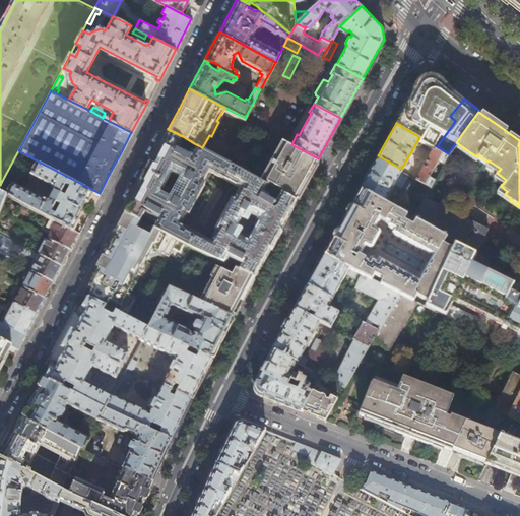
[(196,144),(191,154),(177,147),(183,136),(168,129),(161,141),(146,170),(135,190),(125,209),(140,217),(145,207),(159,214),(154,224),(192,244),(223,259),(225,260),(231,252),(244,259),(243,261),(232,255),(229,261),(254,273),(261,261),(268,249),(280,227),(286,216),(291,207),(296,198),(260,179),(202,147),(196,144)]
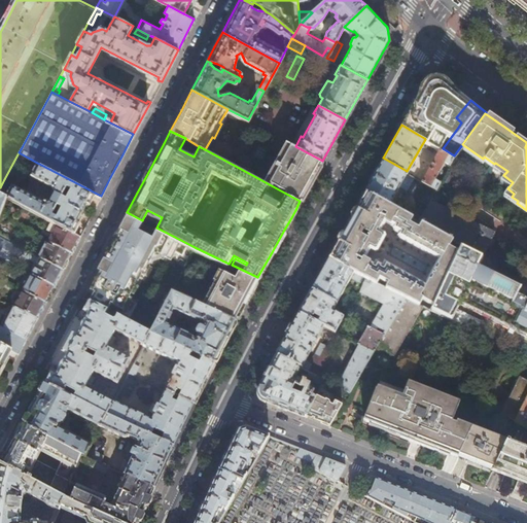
[(183,148),(192,152),(197,145),(188,140),(183,148)]
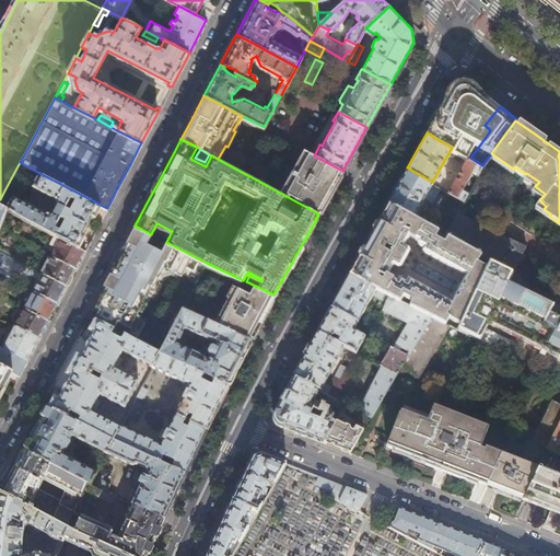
[(342,171),(314,155),(304,150),(280,193),(318,213),(331,192),(342,171)]
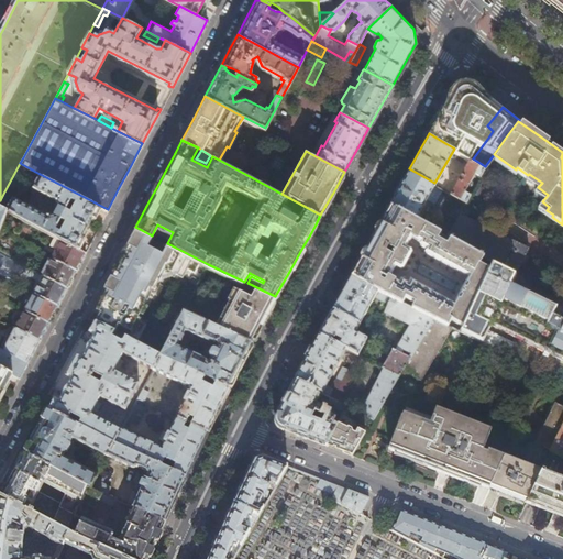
[(465,200),(485,166),(473,159),(470,157),(450,192),(465,200)]
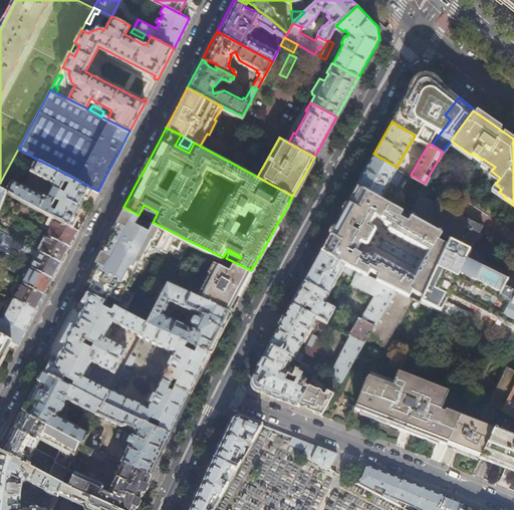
[(397,167),(373,154),(365,169),(356,185),(379,197),(397,167)]
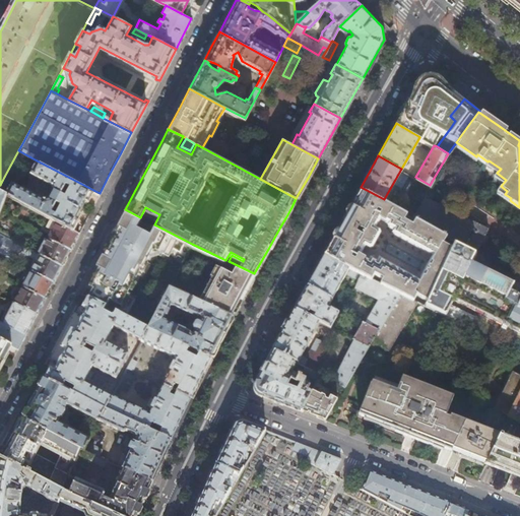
[(4,177),(0,185),(0,189),(7,193),(57,219),(73,228),(78,218),(77,217),(77,216),(76,215),(80,208),(85,199),(86,199),(87,198),(88,199),(93,190),(37,160),(30,172),(52,184),(52,185),(53,185),(54,189),(53,192),(51,191),(49,193),(50,196),(47,197),(45,197),(4,177)]
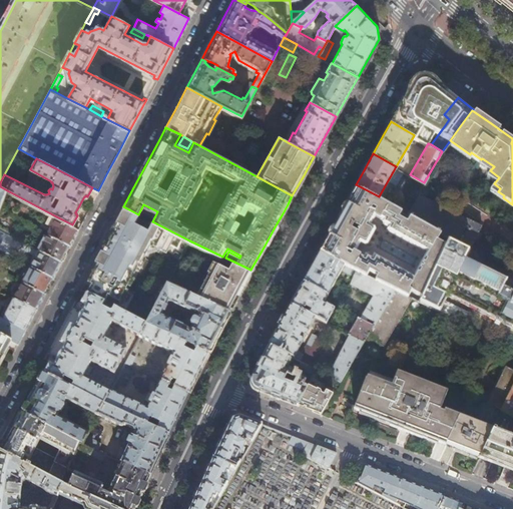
[(398,214),(401,208),(392,203),(379,196),(356,184),(339,214),(331,230),(321,248),(356,266),(367,272),(369,268),(378,273),(377,276),(396,286),(409,292),(412,288),(422,293),(446,240),(438,236),(441,230),(411,214),(407,219),(398,214)]
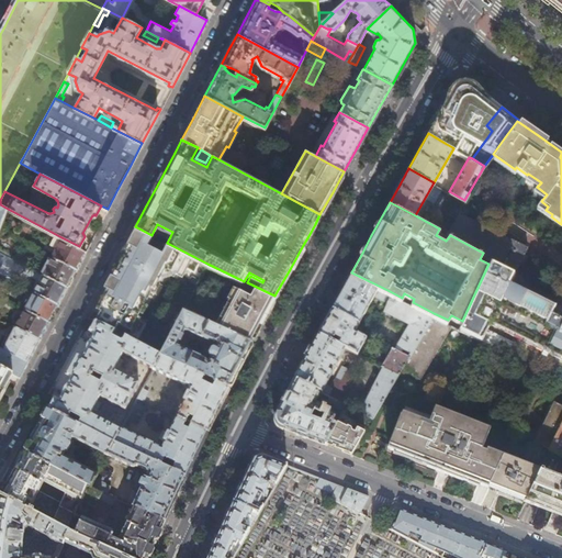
[(461,207),(450,225),(446,233),(450,235),(483,253),(491,257),(489,264),(462,321),(460,326),(482,336),(490,321),(561,356),(561,307),(509,281),(529,243),(461,207)]
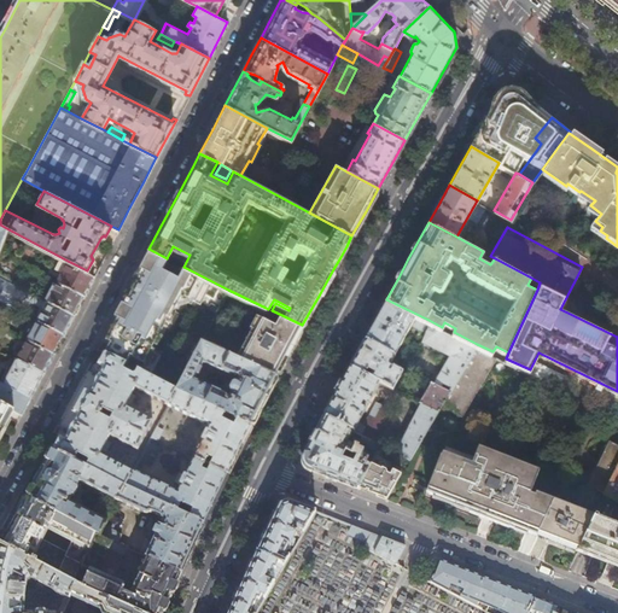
[(490,256),(495,247),(476,238),(472,245),(483,251),(490,256)]
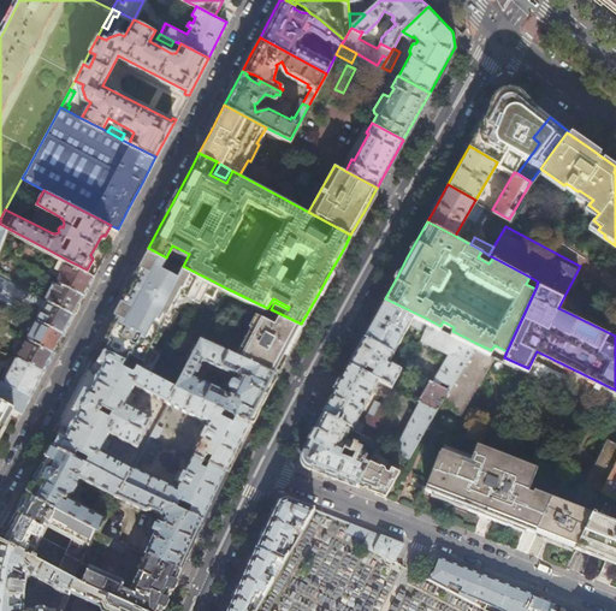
[(111,325),(108,331),(113,333),(110,340),(106,348),(126,359),(138,365),(143,367),(157,342),(154,340),(158,332),(154,331),(165,310),(171,313),(182,292),(187,291),(202,300),(203,297),(219,304),(227,289),(183,266),(166,257),(148,248),(142,260),(144,261),(142,265),(128,294),(125,292),(122,298),(114,312),(117,314),(111,325)]
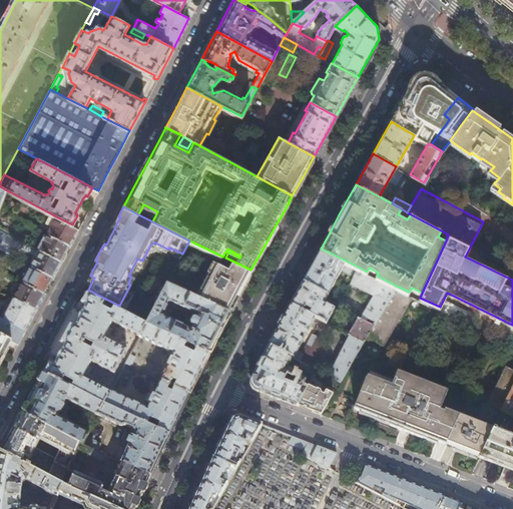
[(78,227),(72,224),(56,216),(48,232),(70,243),(74,235),(78,227)]
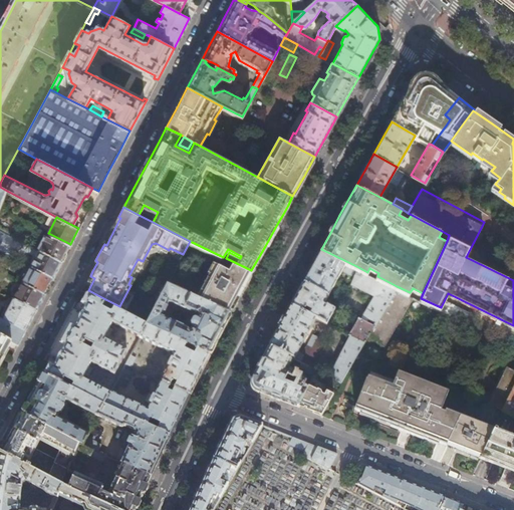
[(65,253),(70,244),(48,233),(39,249),(61,260),(65,253)]
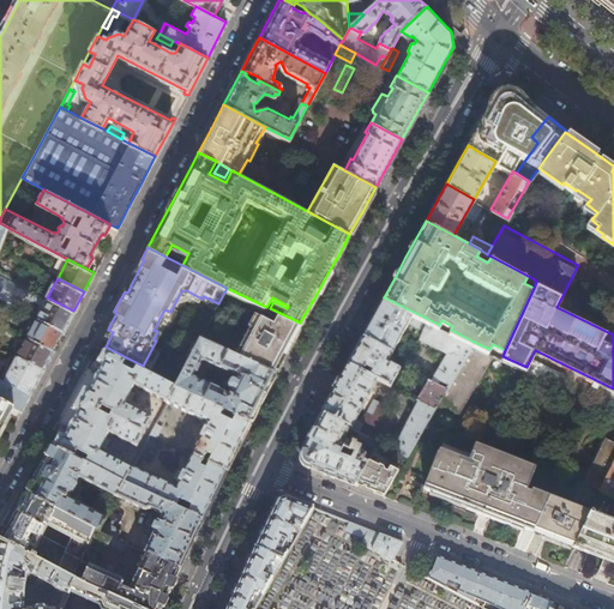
[(67,321),(73,311),(47,297),(37,317),(64,330),(67,321)]
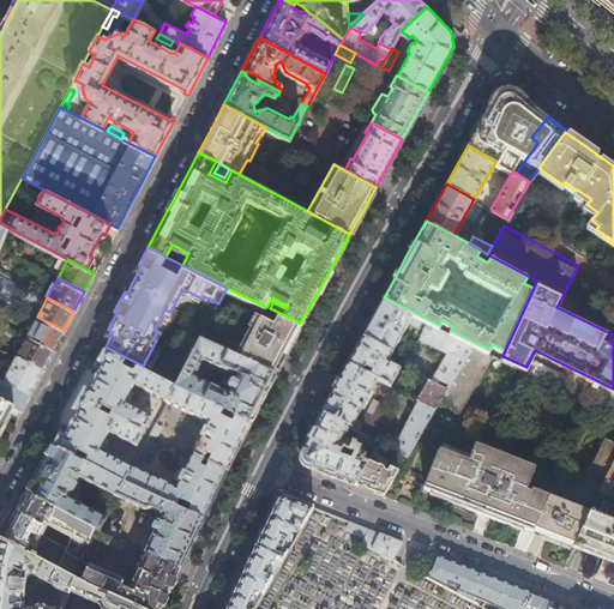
[(426,318),(384,297),(373,315),(363,333),(391,350),(409,320),(421,327),(421,338),(423,337),(426,318)]
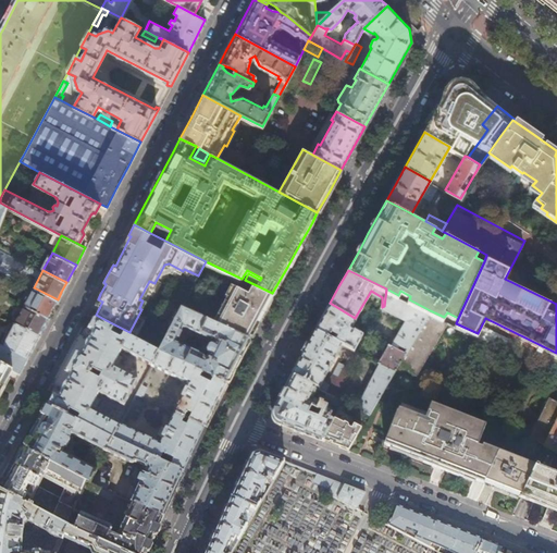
[(245,280),(242,279),(239,278),(217,320),(250,336),(256,326),(267,304),(270,299),(272,293),(245,280)]
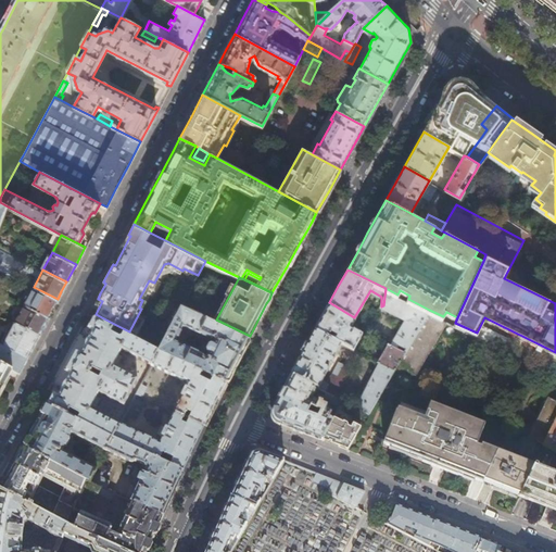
[(52,308),(58,299),(34,287),(25,303),(48,316),(52,308)]
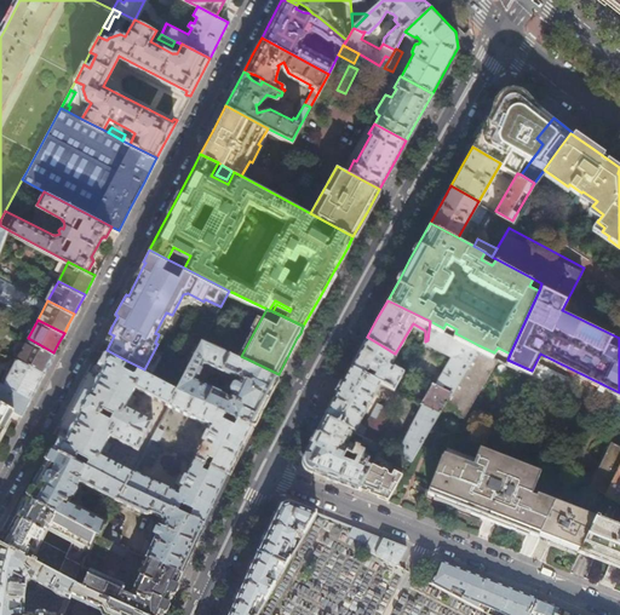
[(455,333),(443,328),(430,321),(428,340),(454,354),(437,381),(434,379),(420,400),(424,402),(440,409),(443,403),(478,345),(455,333)]
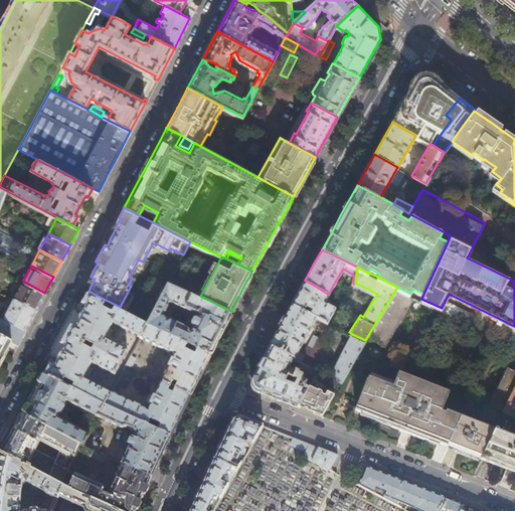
[(328,294),(305,280),(300,289),(292,303),(307,306),(313,309),(311,313),(317,316),(328,321),(335,307),(324,301),(328,294)]
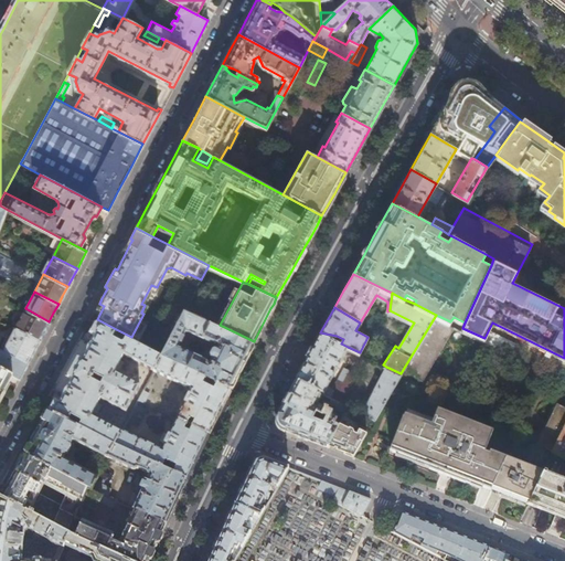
[(44,330),(49,321),(25,308),(16,326),(40,338),(44,330)]
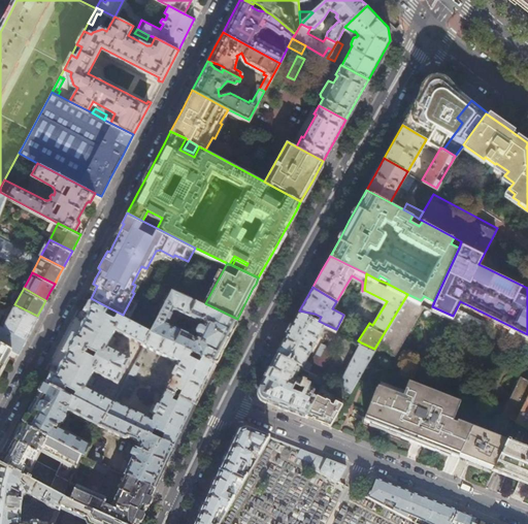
[(237,319),(205,303),(173,288),(152,330),(216,361),(227,338),(232,328),(237,319)]
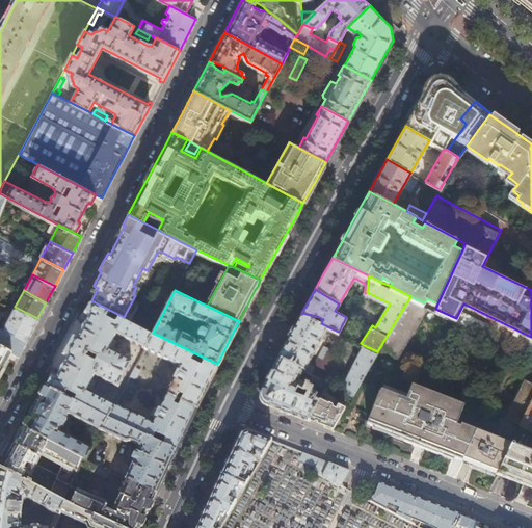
[(428,305),(424,302),(410,296),(380,346),(398,357),(428,305)]
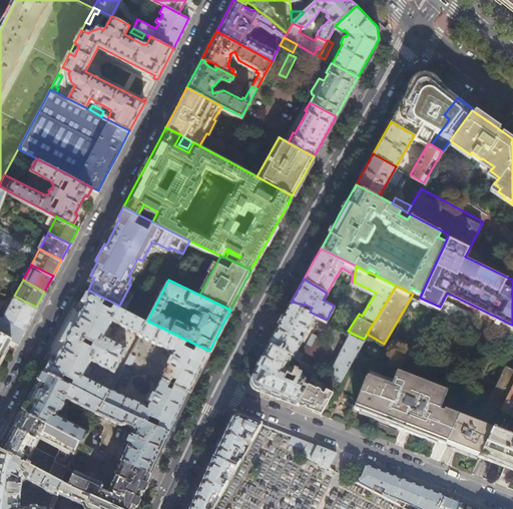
[(102,304),(105,299),(88,290),(83,300),(87,302),(83,310),(76,324),(71,321),(68,328),(84,336),(94,341),(122,356),(126,347),(126,346),(104,334),(106,331),(108,332),(112,325),(109,323),(112,319),(140,333),(147,321),(119,306),(115,304),(112,308),(110,308),(102,304)]
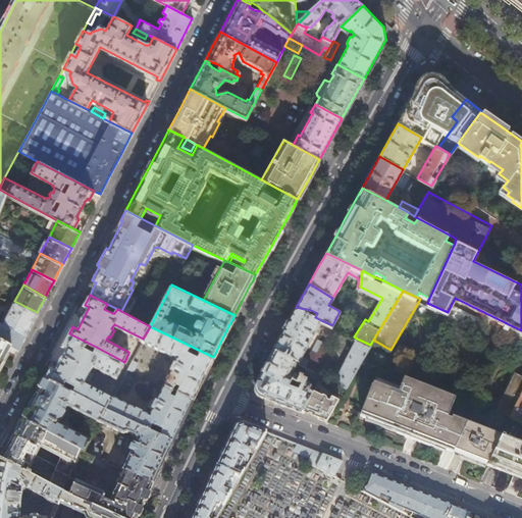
[(31,324),(37,312),(14,301),(13,300),(2,321),(25,333),(31,324)]
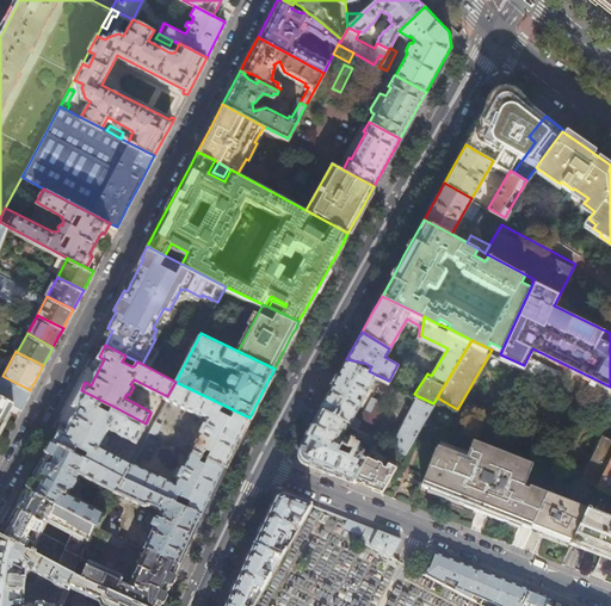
[(369,371),(346,359),(333,383),(321,408),(349,421),(351,422),(360,402),(356,400),(358,395),(364,397),(376,375),(369,371)]
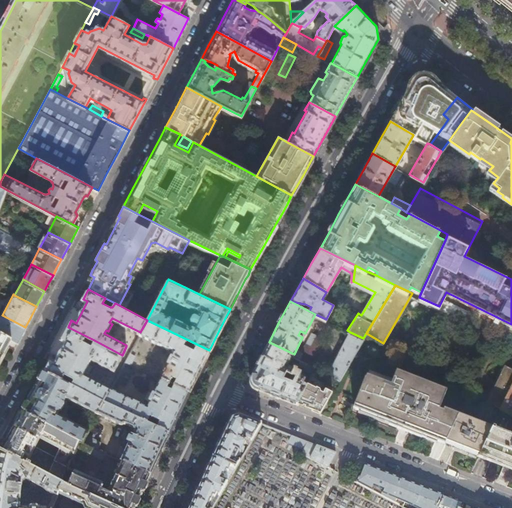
[(468,315),(448,306),(446,310),(466,320),(468,315)]
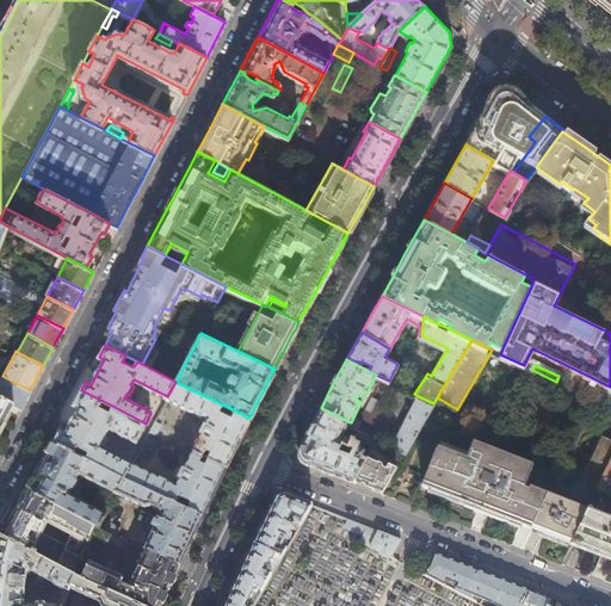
[(0,375),(0,394),(13,402),(22,406),(26,396),(30,390),(2,376),(0,375)]
